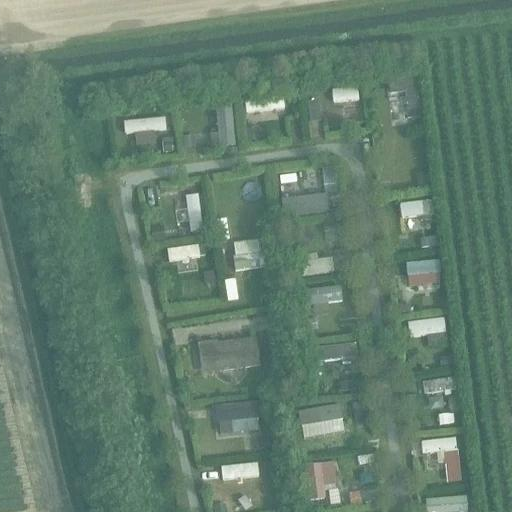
[(419,116),(415,75),(384,78),(386,93),(401,91),(404,118),(419,116)]
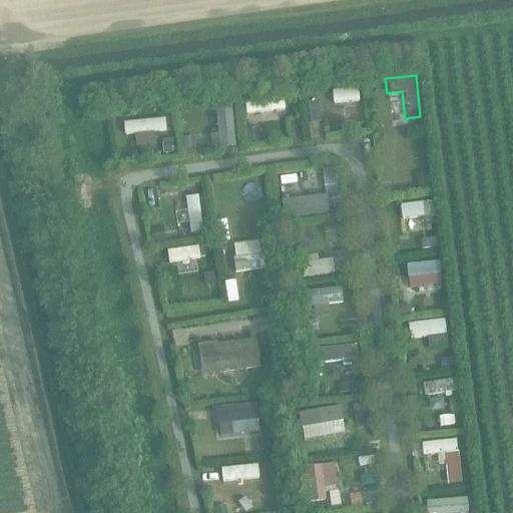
[(357,86),(330,89),(332,103),(358,100),(357,86)]
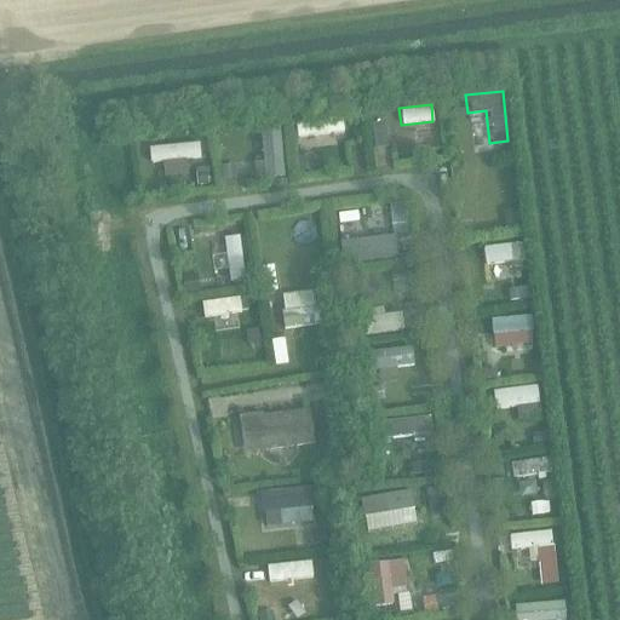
[(340,115),(293,120),(296,136),(342,131),(340,115)]
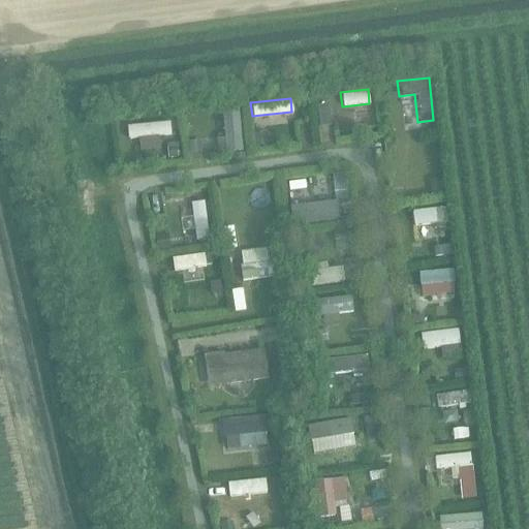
[(328,103),(316,105),(319,127),(331,125),(328,103)]
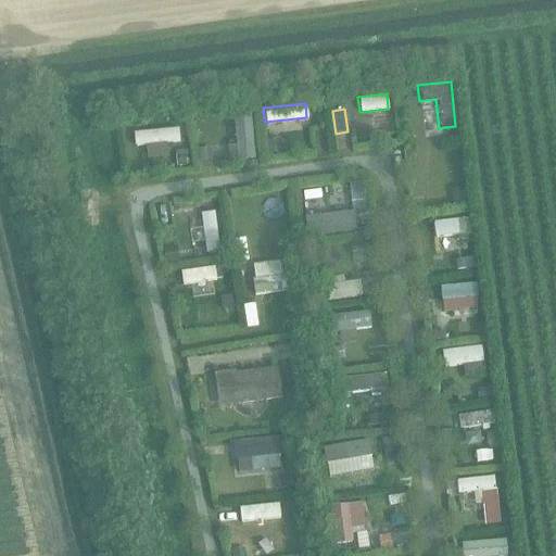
[(251,152),(247,112),(232,113),(237,153),(251,152)]
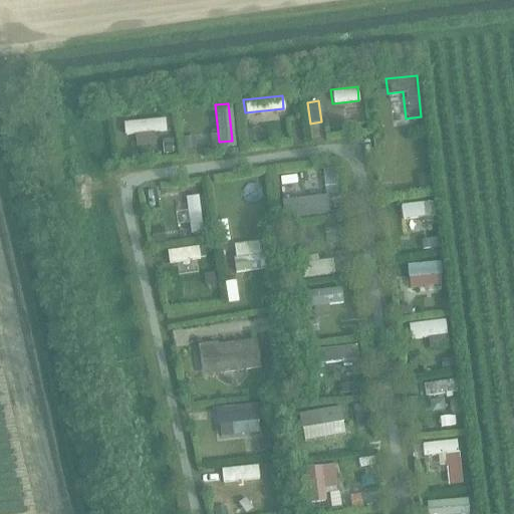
[(163,117),(121,120),(122,134),(164,130),(163,117)]
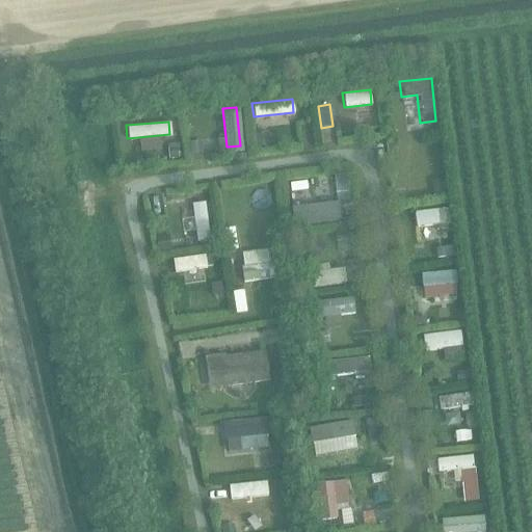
[(268,132),(256,133),(257,147),(269,145),(268,132)]
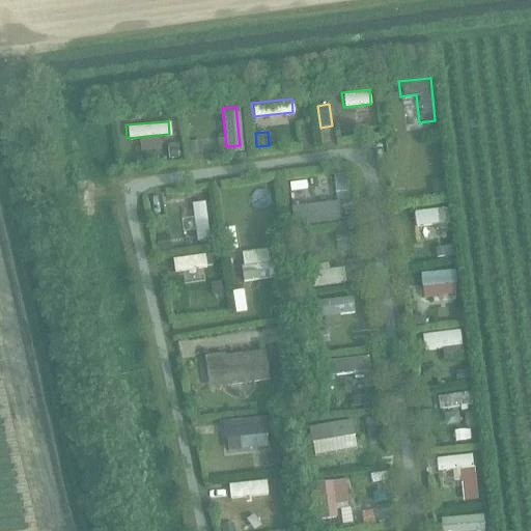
[(200,142),(187,143),(188,154),(201,152),(200,142)]
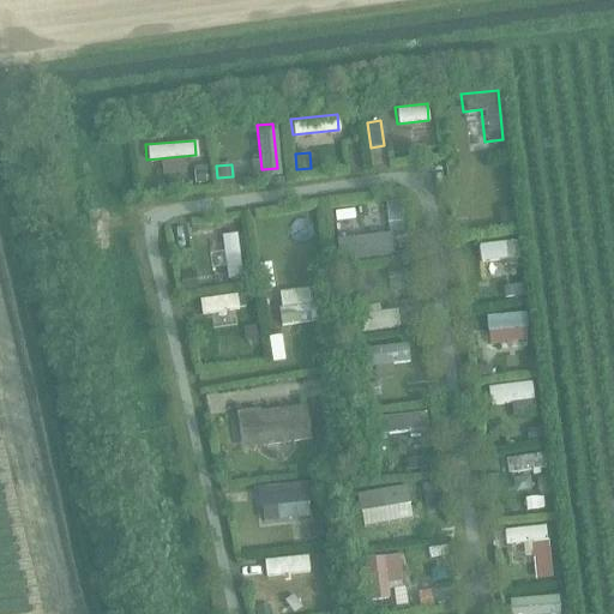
[(205,170),(193,172),(194,184),(206,182),(205,170)]
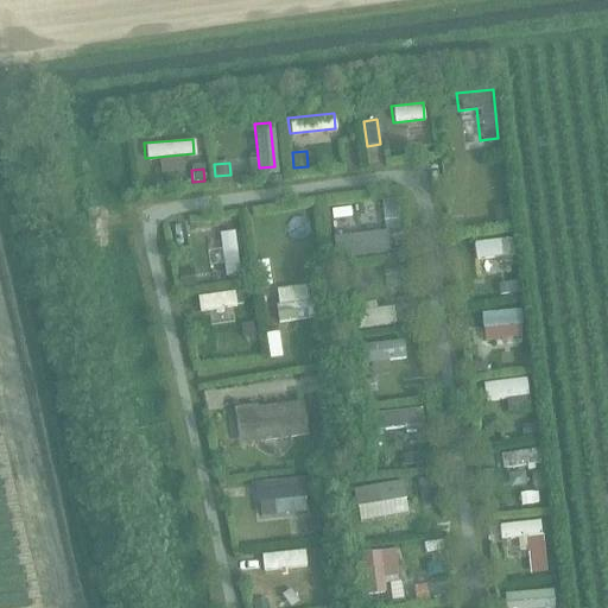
[(394,200),(384,201),(386,213),(396,211),(394,200)]
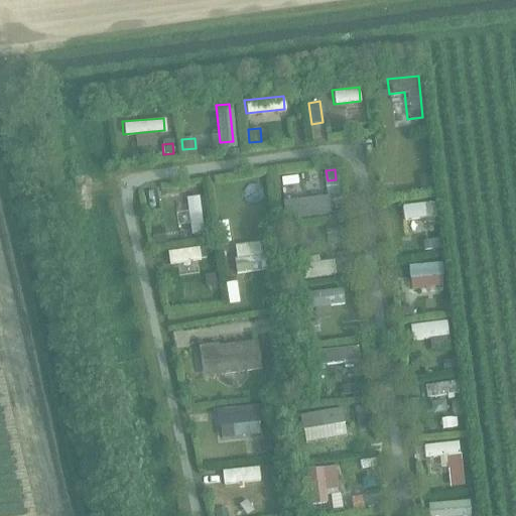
[(263,170),(249,175),(255,191),(268,187),(263,170)]
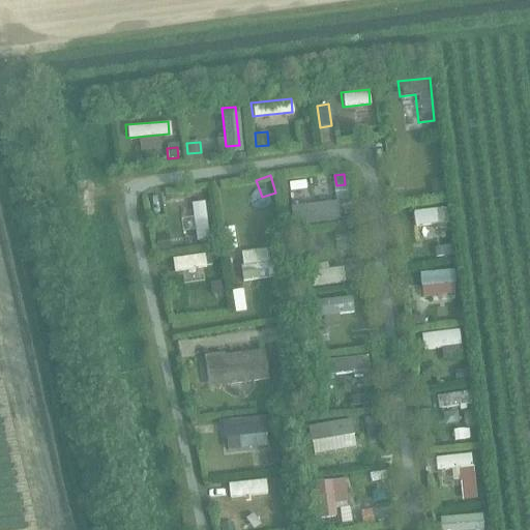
[(442,178),(430,180),(433,196),(445,193),(442,178)]
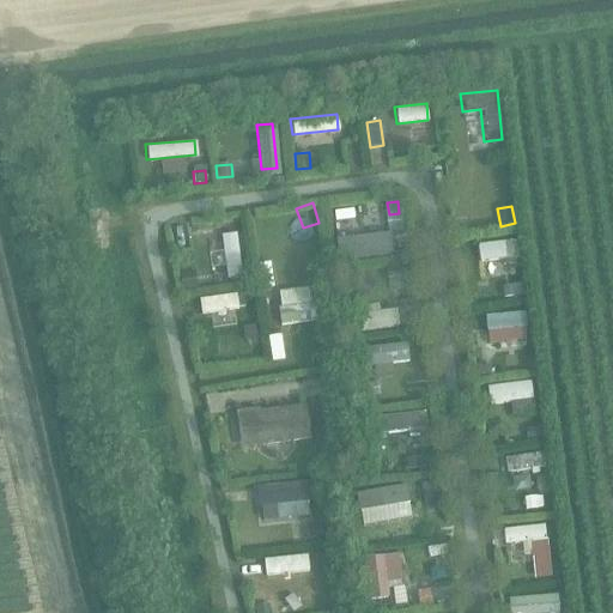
[(240,274),(234,232),(218,235),(224,277),(240,274)]
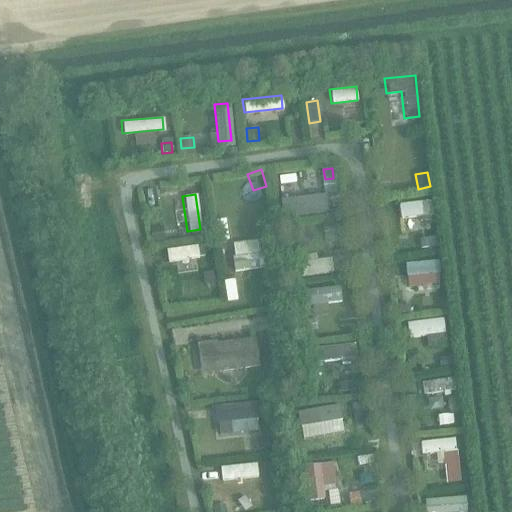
[(279,203),(280,216),(325,211),(324,198),(279,203)]
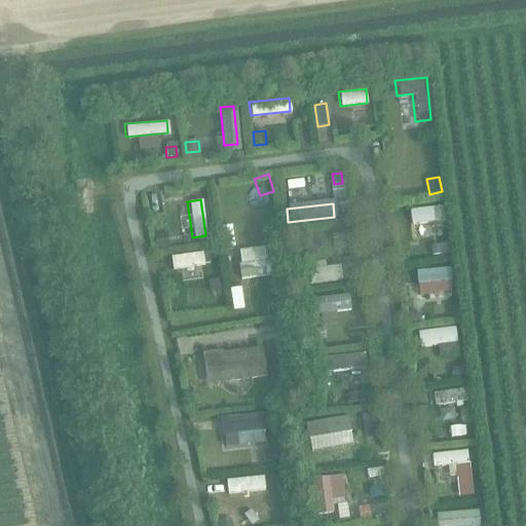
[(442,204),(409,209),(410,223),(444,220),(442,204)]
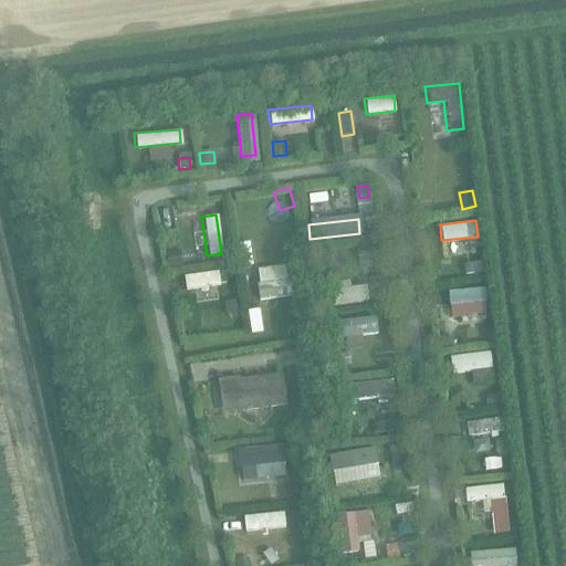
[(249,241),(237,243),(240,266),(252,264),(249,241)]
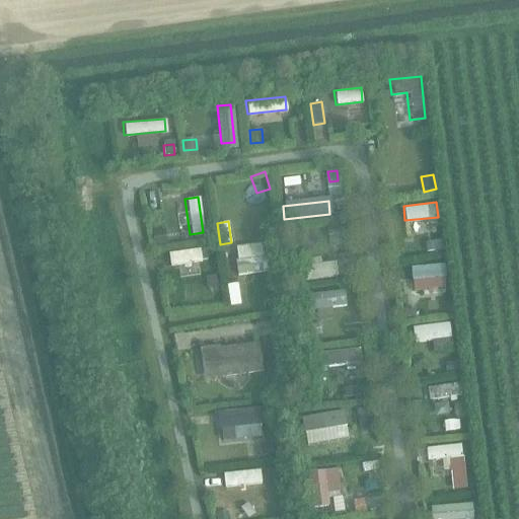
[(164,228),(152,230),(154,244),(166,242),(164,228)]
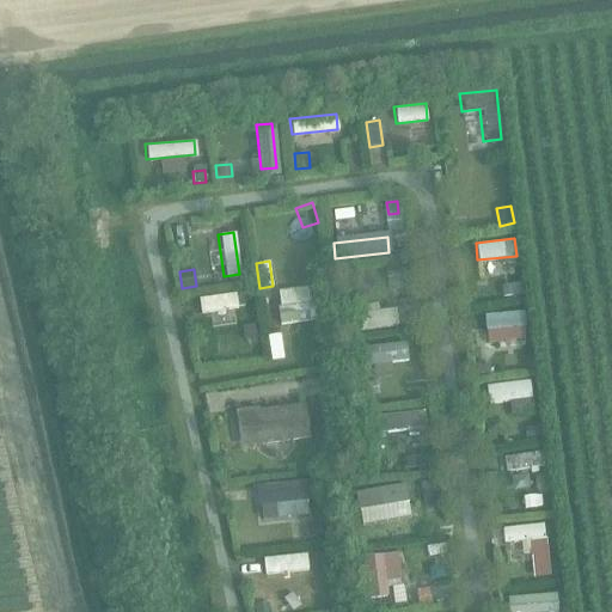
[(506,273),(508,283),(530,280),(527,269),(506,273)]
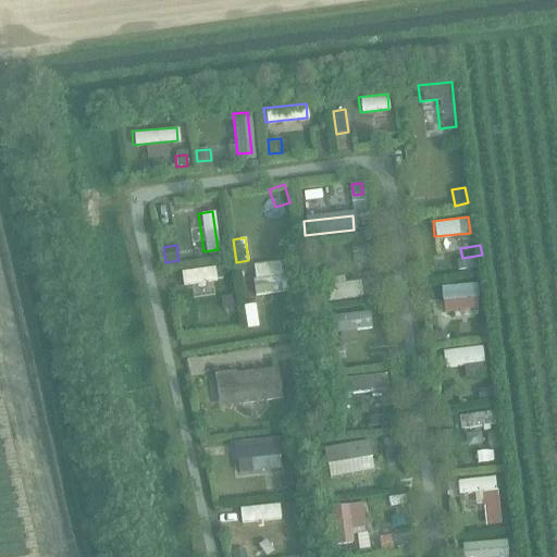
[(331,249),(321,263),(333,272),(343,257),(331,249)]
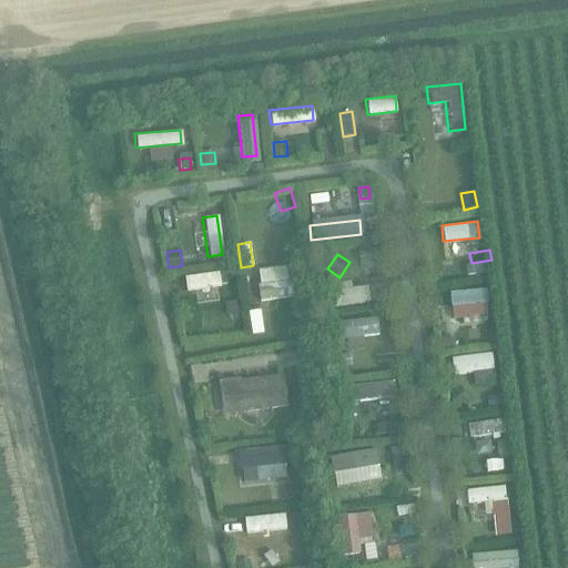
[(484,263),(466,264),(467,275),(485,273),(484,263)]
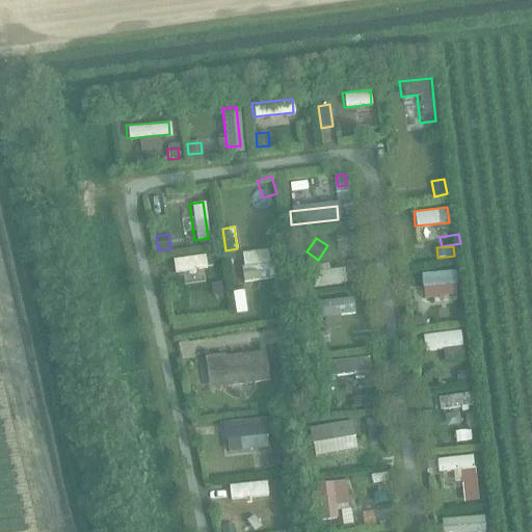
[(204,254),(171,258),(173,272),(206,267),(204,254)]
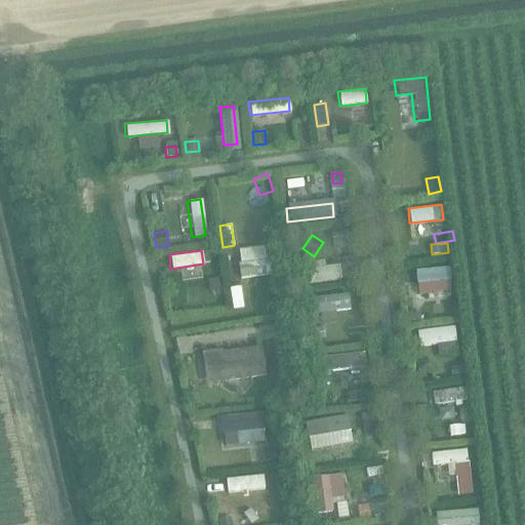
[(236,261),(238,277),(274,272),(272,256),(236,261)]
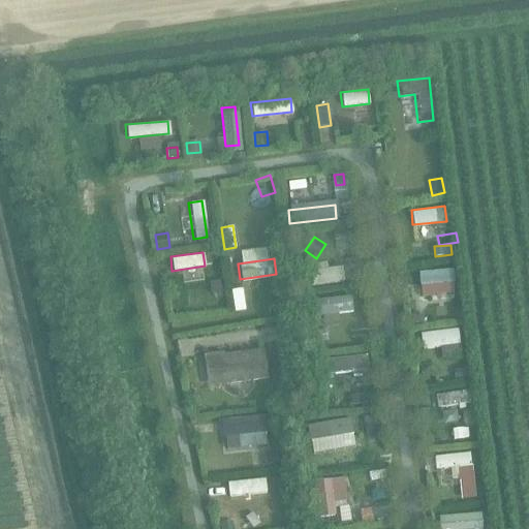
[(340,266),(306,271),(308,285),(342,280),(340,266)]
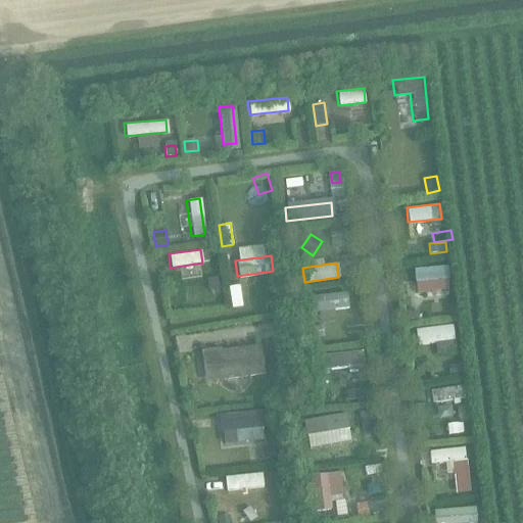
[(445,266),(413,268),(414,281),(446,278),(445,266)]
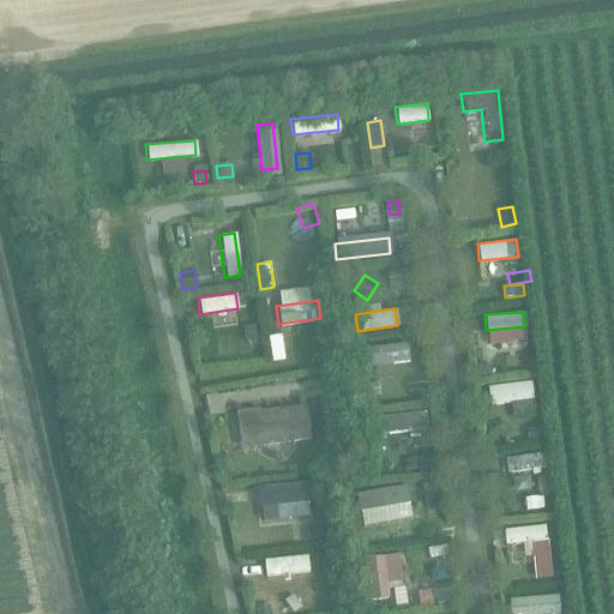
[(281,350),(295,349),(292,323),(277,325),(281,350)]
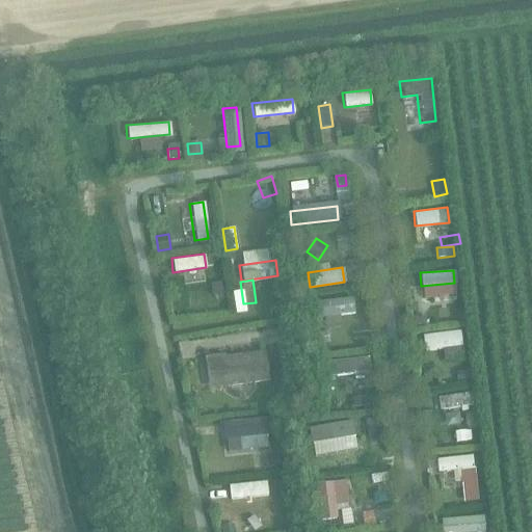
[(221,282),(212,284),(214,296),(223,295),(221,282)]
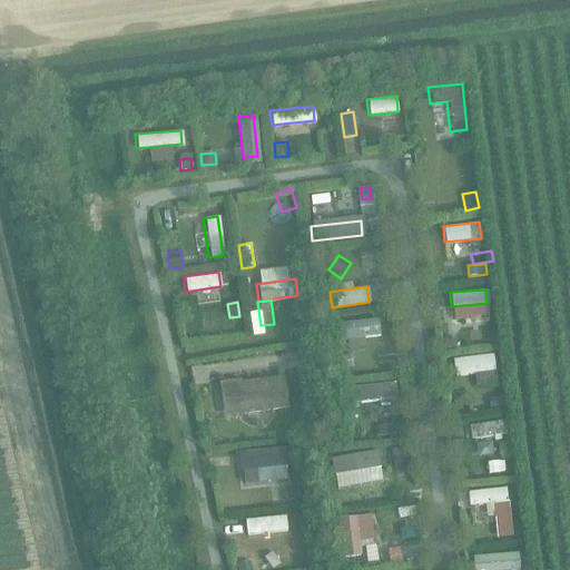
[(376,318),(338,322),(340,338),(377,334),(376,318)]
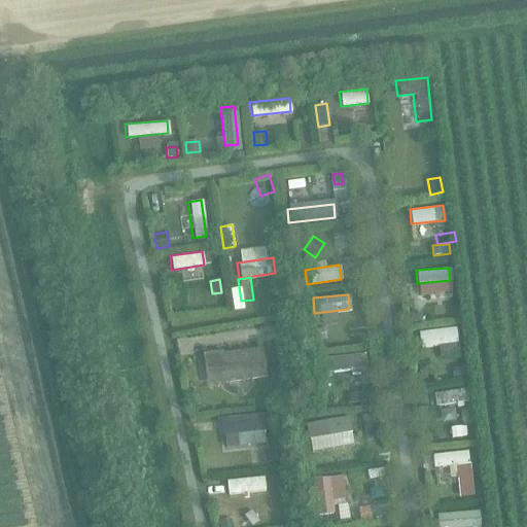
[(282,303),(271,305),(272,314),(283,313),(282,303)]
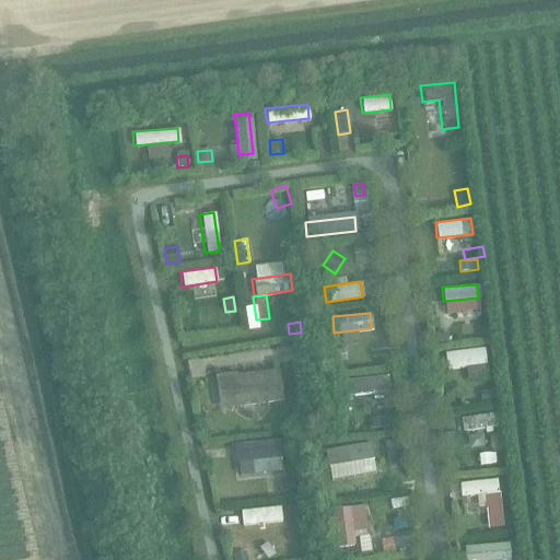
[(438,331),(434,341),(445,345),(448,335),(438,331)]
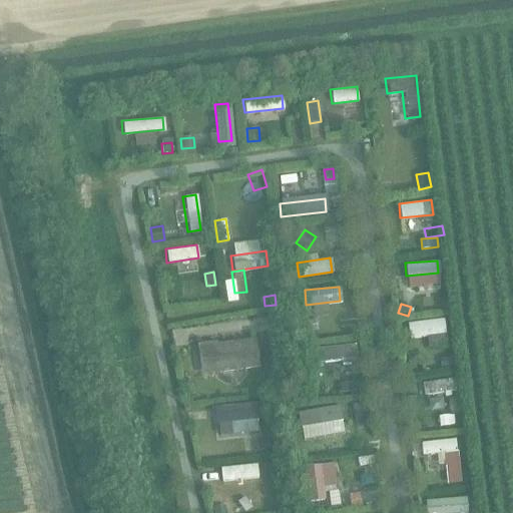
[(443,318),(406,323),(408,338),(445,333),(443,318)]
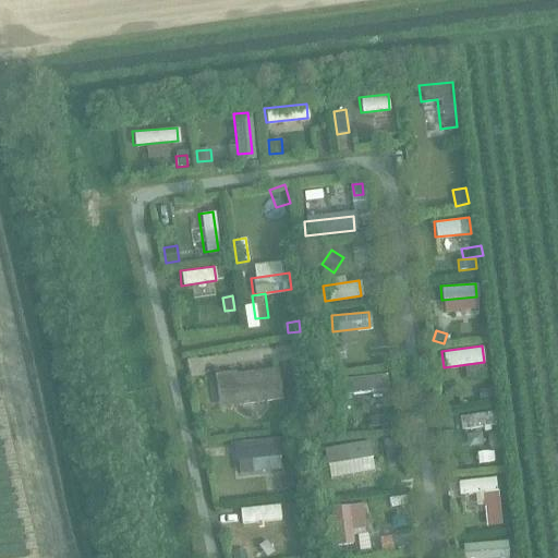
[(343,348),(334,349),(335,360),(344,359),(343,348)]
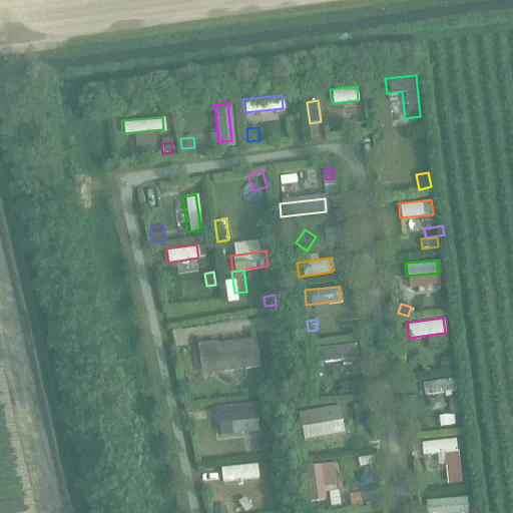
[(205,354),(209,354),(212,372),(258,366),(253,338),(213,342),(210,343),(205,343),(202,345),(201,348),(201,352),(205,354)]
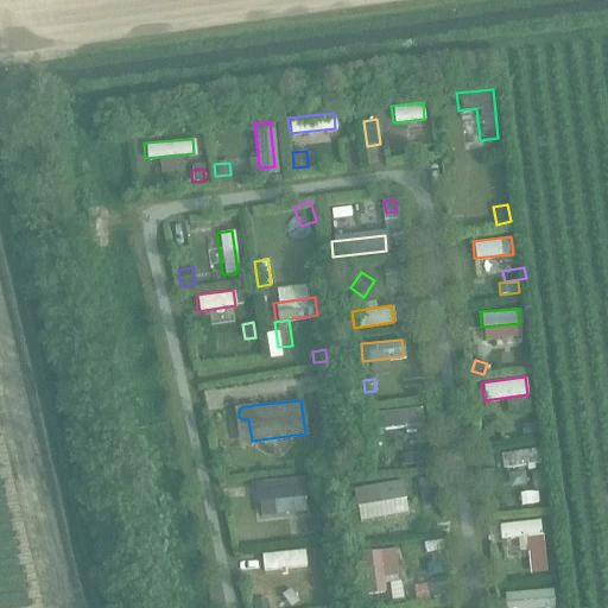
[(420,406),(368,413),(371,430),(423,424),(420,406)]
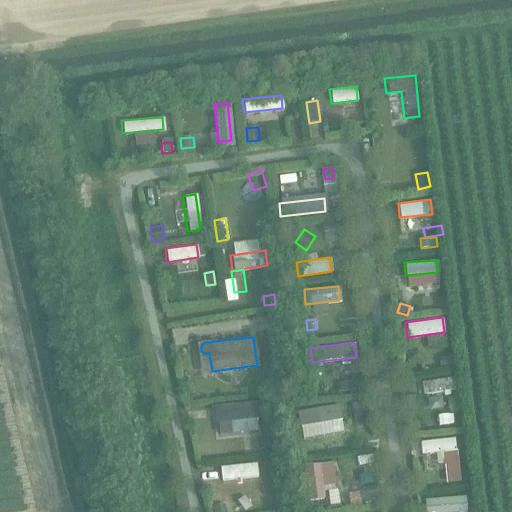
[(454,355),(439,357),(441,367),(456,365),(454,355)]
